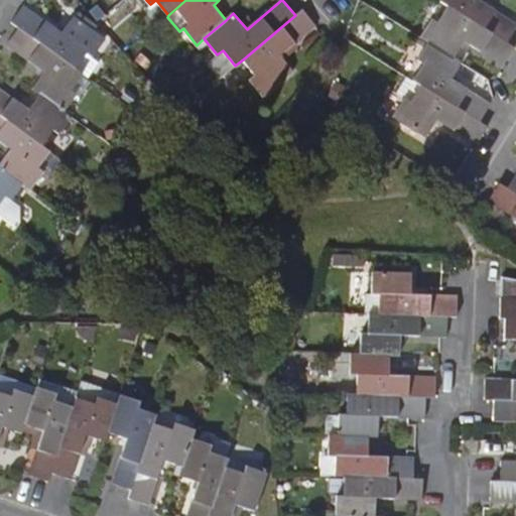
[(515,23),(479,0),(439,0),(440,0),(448,5),(506,41),(507,40),(515,26),(515,23)]
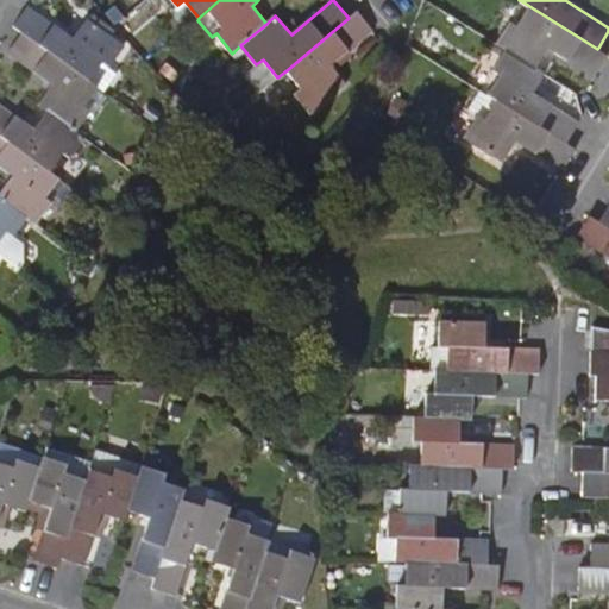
[(13,25),(22,33),(105,92),(118,74),(111,67),(124,46),(87,19),(76,32),(73,39),(27,6),(13,25)]
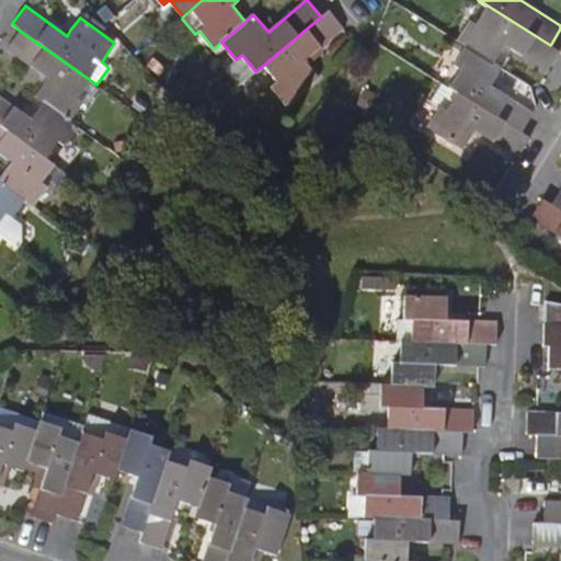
[(457,39),(465,45),(493,61),(504,43),(548,70),(560,49),(551,44),(550,45),(488,6),(477,23),(469,19),(457,39)]
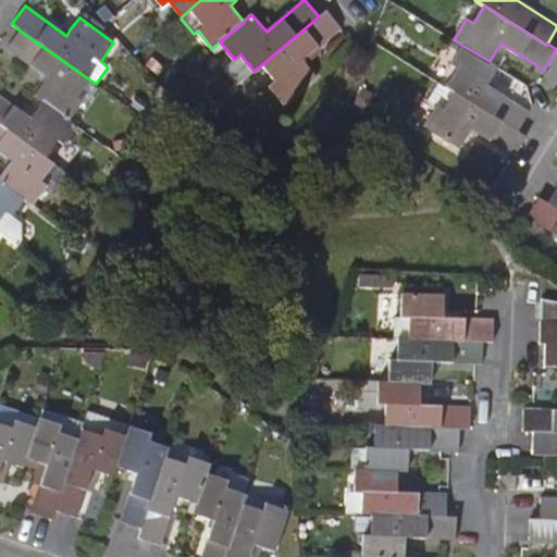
[(327,10),(319,16),(262,64),(274,79),(269,85),(283,103),(316,77),(307,65),(301,60),(341,26),(327,10)]
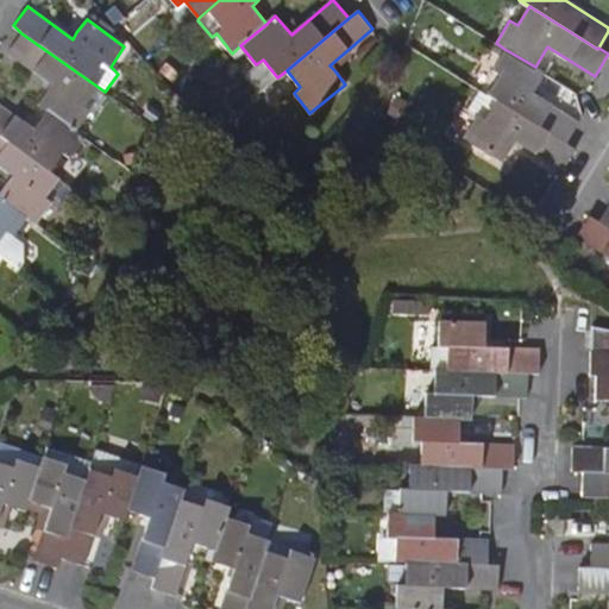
[(39,105),(48,111),(76,131),(90,112),(95,115),(110,95),(105,92),(22,33),(8,52),(54,85),(39,105)]
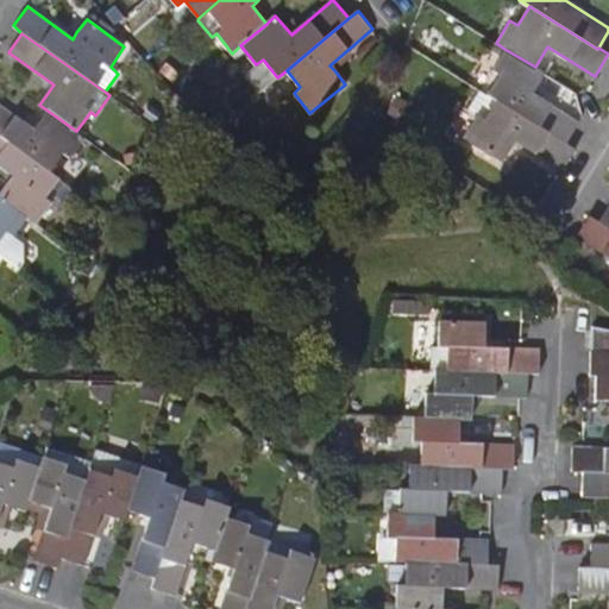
[(544,73),(535,67),(504,49),(493,69),(498,74),(487,94),(565,144),(566,143),(578,121),(532,93),(544,73)]
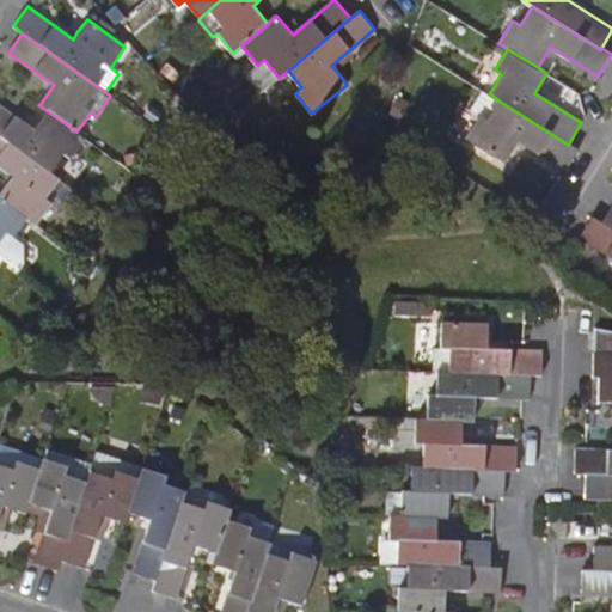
[(489,95),(482,91),(470,110),(478,116),(465,136),(503,161),(513,147),(516,140),(564,170),(577,150),(569,144),(568,145),(489,95)]
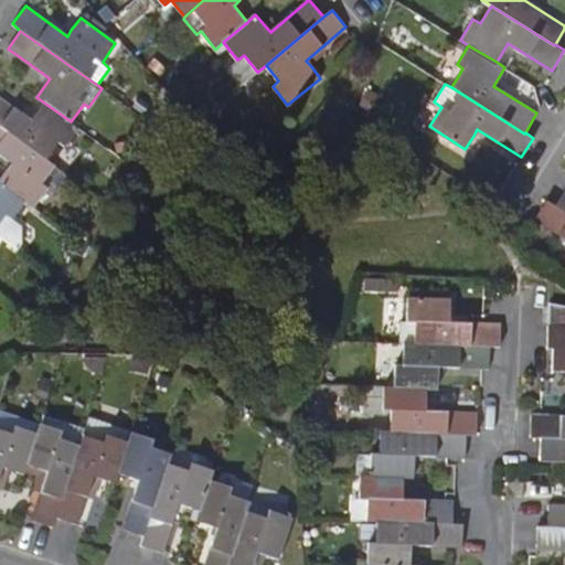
[(71,121),(44,103),(31,119),(0,97),(0,125),(46,159),(59,141),(65,146),(80,127),(71,121)]
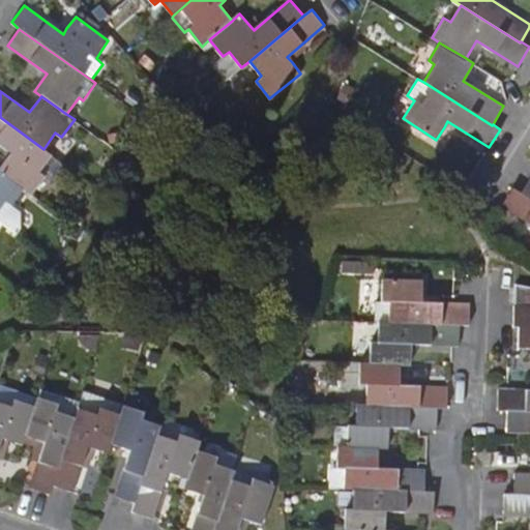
[(0,144),(11,153),(0,169),(0,170),(24,188),(32,194),(45,177),(53,181),(64,165),(43,149),(0,117),(0,144)]
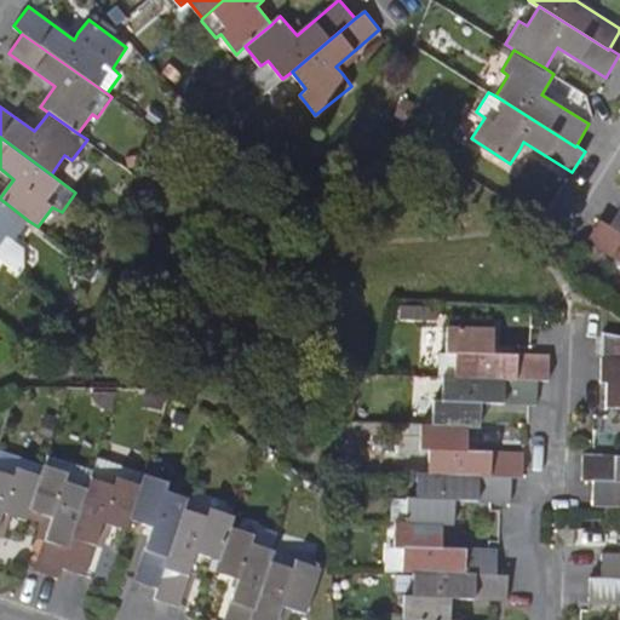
[(28,220),(0,199),(0,259),(17,273),(24,263),(24,248),(13,241),(28,220)]
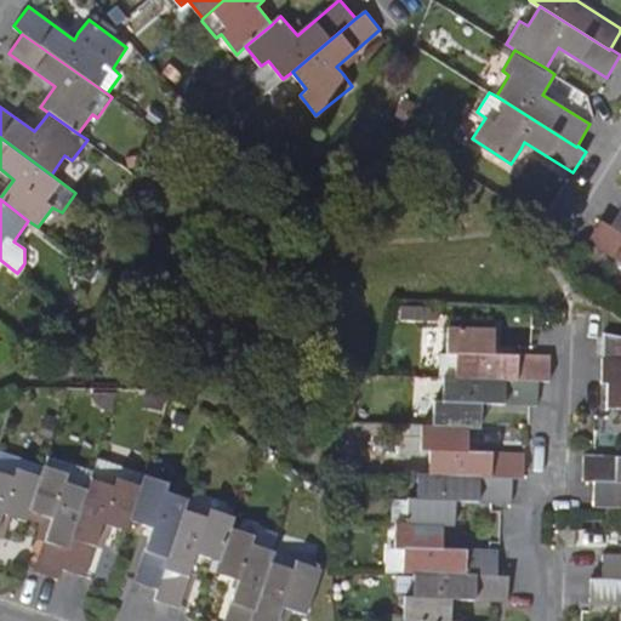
[(620,209),(610,226),(620,232),(620,209)]
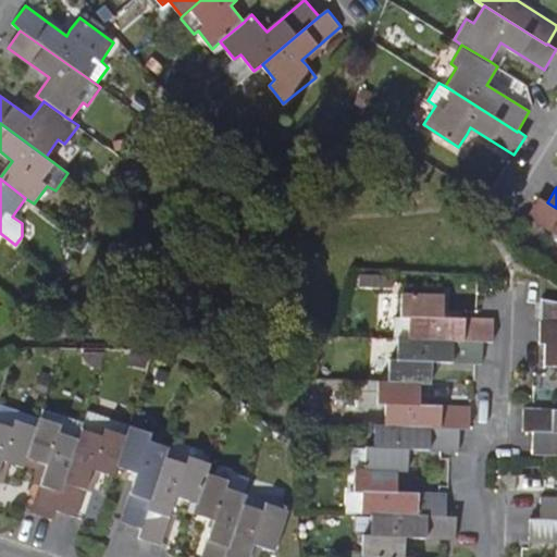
[(556,208),(547,202),(540,197),(528,215),(551,231),(556,234),(556,208)]
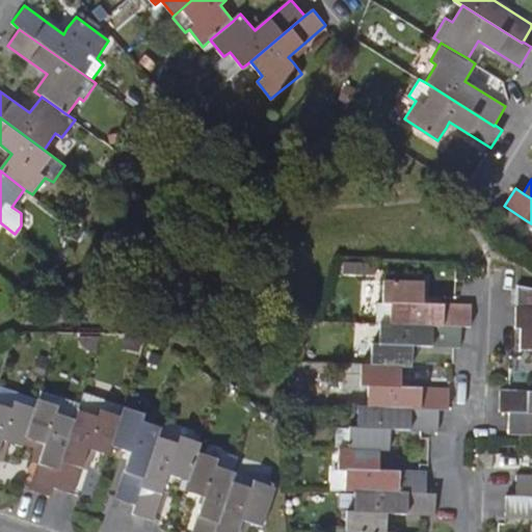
[(373,277),(374,265),(343,264),(343,275),(373,277)]
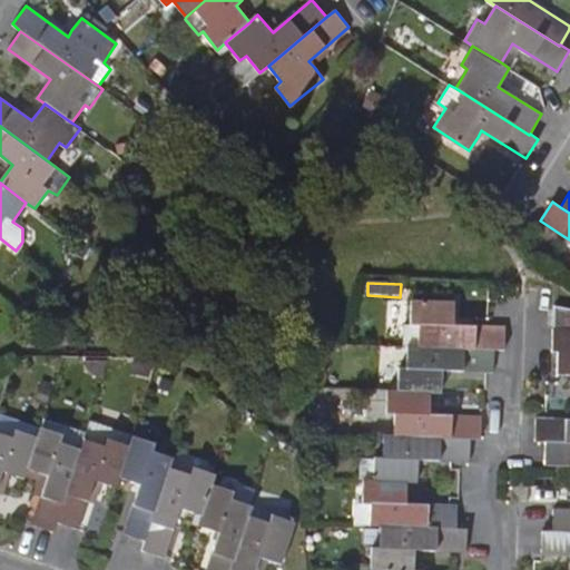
[(504,327),(477,325),(453,324),(453,317),(454,303),(410,301),(410,325),(404,325),(403,345),(406,345),(493,349),(494,350),(504,351),(504,327)]
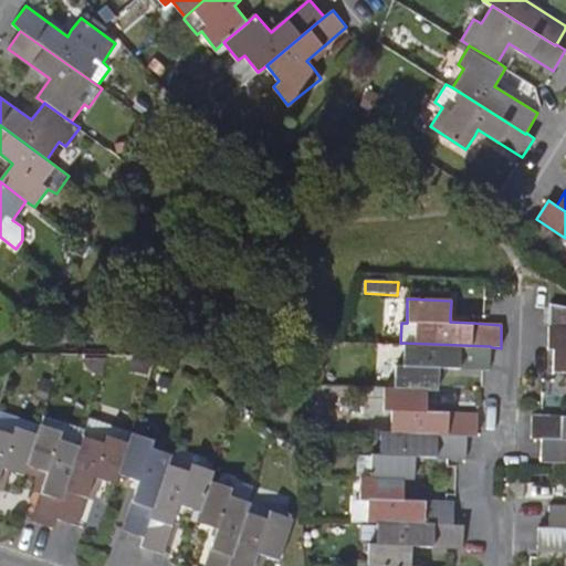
[(565,325),(548,325),(547,353),(554,353),(554,371),(565,371),(565,325)]
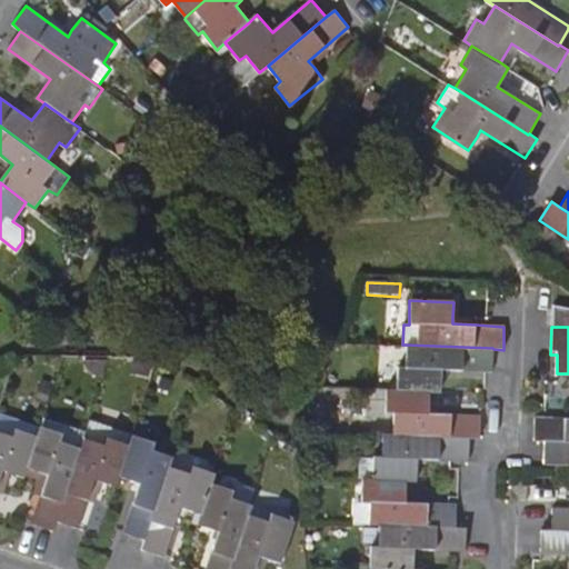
[(396,390),(429,391),(439,391),(440,370),(492,372),(493,349),(492,348),(406,345),(405,367),(397,367),(396,390)]
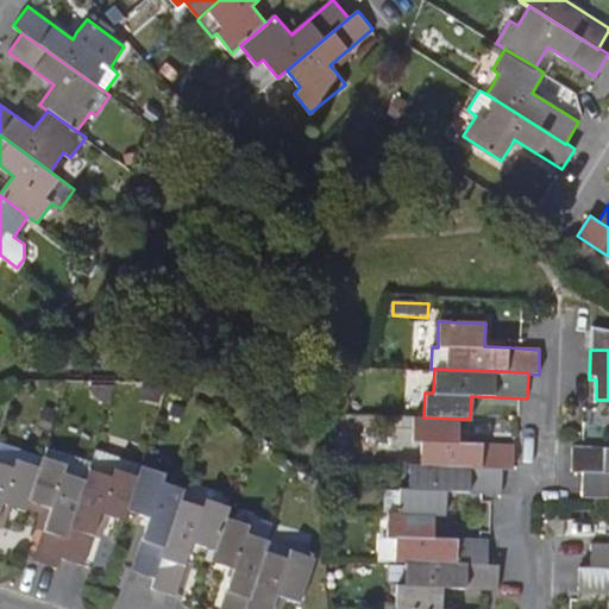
[(458,443),(459,419),(424,418),(413,418),(413,441),(420,443),(420,465),(502,469),(513,469),(514,445),(458,443)]
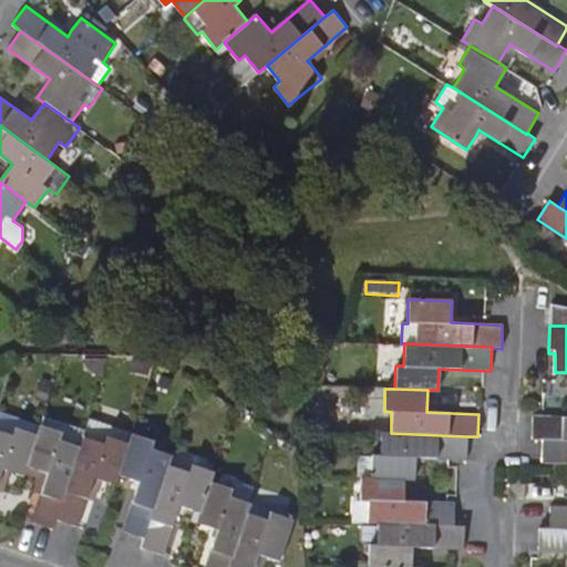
[(0,410),(0,474),(2,468),(24,475),(28,466),(40,423),(0,410)]
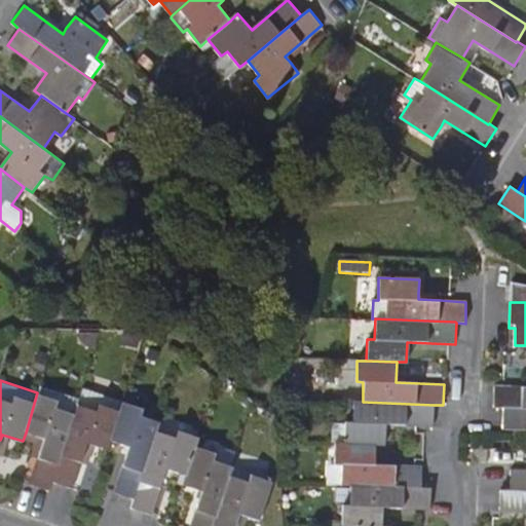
[(37,392),(26,433),(45,439),(30,484),(49,491),(52,482),(81,396),(40,383),(37,392)]
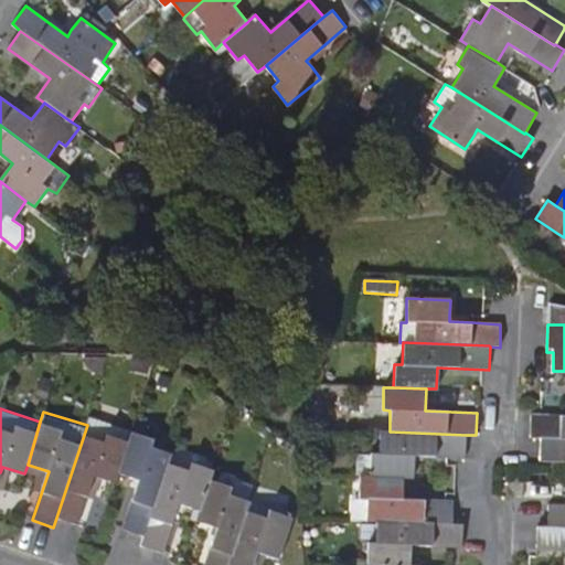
[(530,437),(540,438),(564,438),(564,415),(531,415),(530,437)]
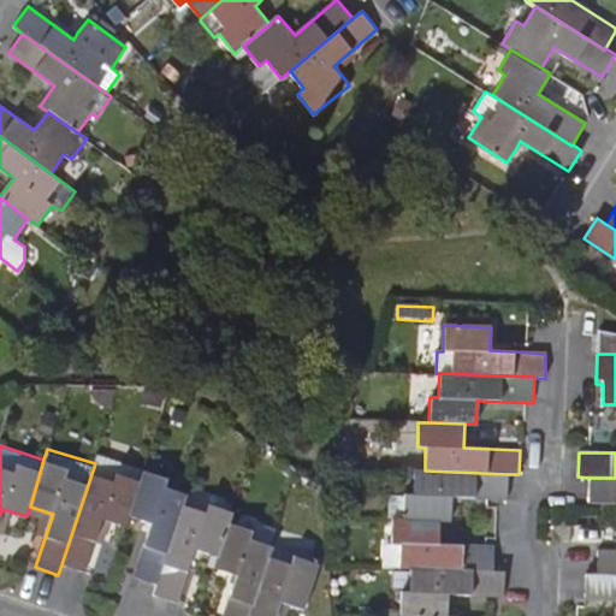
[(143,471),(143,469),(98,455),(95,463),(61,564),(84,572),(102,519),(125,526),(129,516),(143,471)]
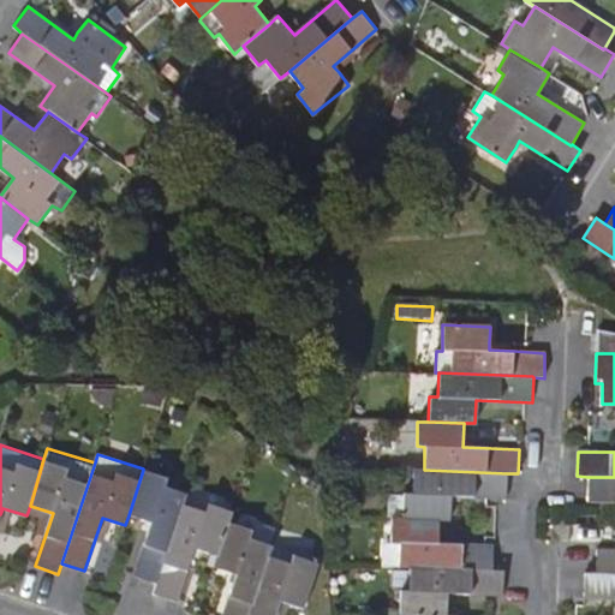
[(183,506),(186,494),(165,487),(166,478),(143,470),(129,515),(150,521),(133,575),(156,583),(183,506)]
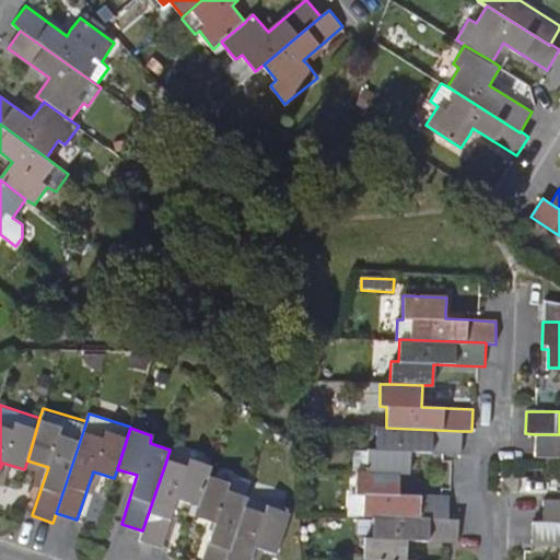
[(357,471),(399,473),(408,474),(409,452),(461,453),(462,431),(386,428),(376,428),(375,448),(368,448),(368,452),(354,451),(353,470),(357,471)]
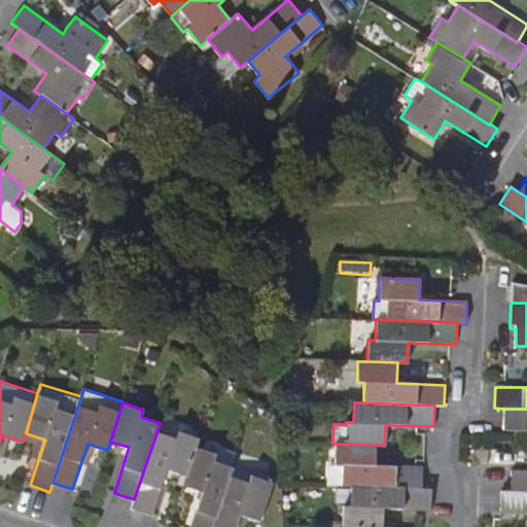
[(526,409),(503,409),(503,429),(526,429),(526,409)]
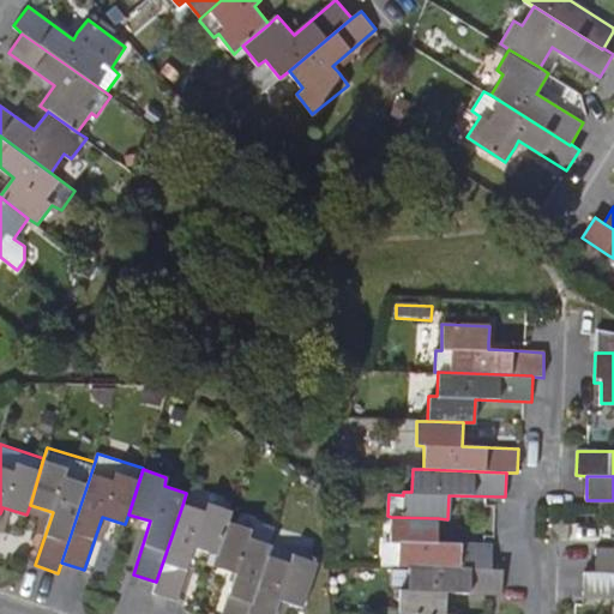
[(193,547),(216,554),(228,522),(232,510),(208,503),(204,512),(182,505),(156,582),(152,593),(176,600),(193,547)]
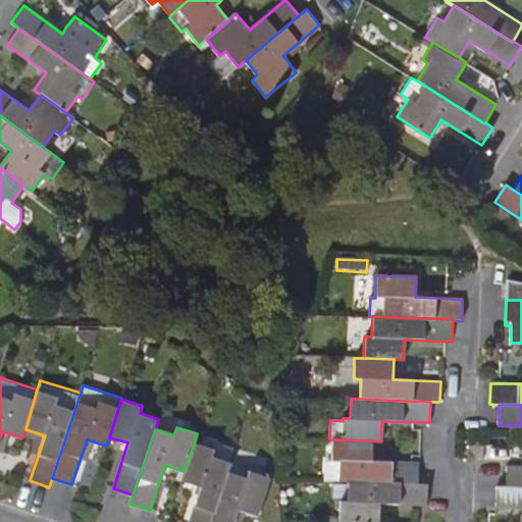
[(348,481),(418,484),(419,463),(370,461),(372,440),(332,439),(331,461),(338,462),(337,481),(348,481)]
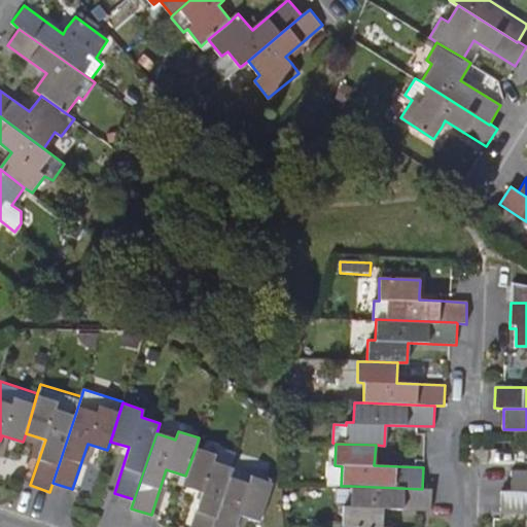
[(212,526),(231,477),(234,467),(214,462),(216,455),(196,448),(185,476),(183,486),(202,492),(190,526),(212,526)]
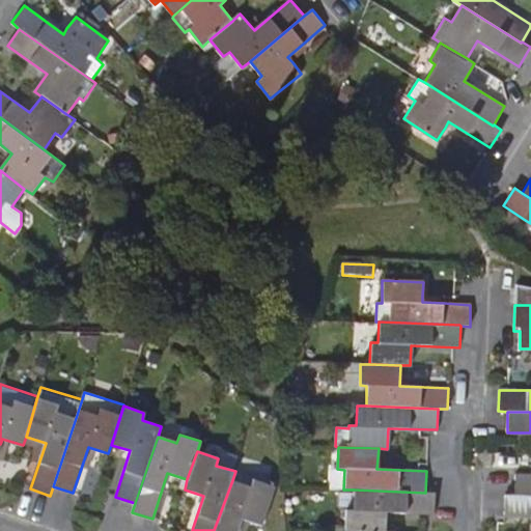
[(530,474),(515,474),(514,496),(530,496),(530,474)]
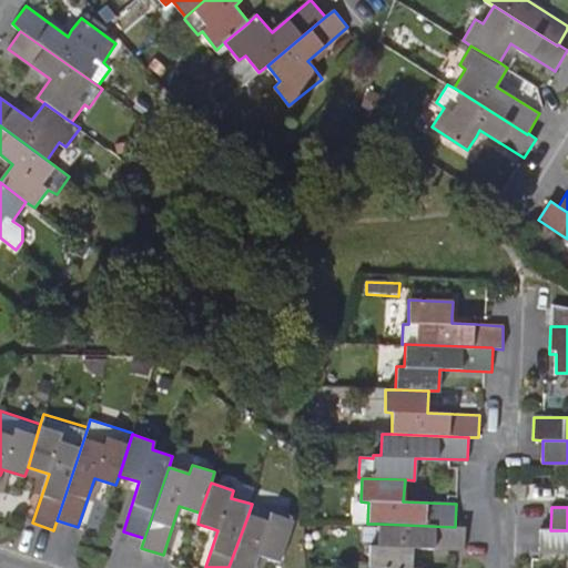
[(253,567),(259,555),(265,557),(280,561),(294,520),(271,513),(269,520),(249,514),(229,567),(253,567)]
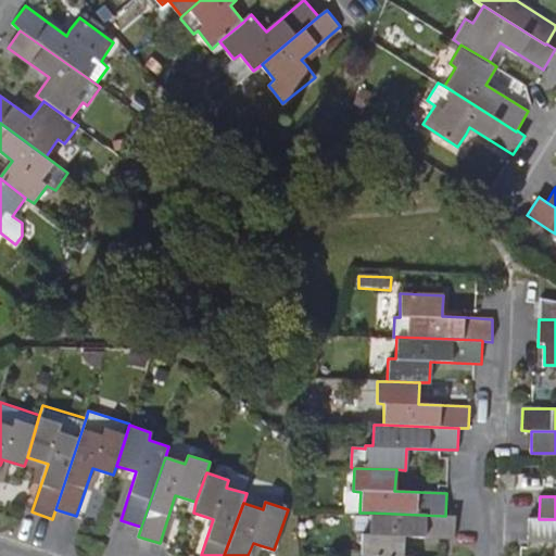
[(402,555),(404,535),(454,538),(455,516),(445,516),(370,513),(369,534),(362,533),(359,555),(402,555)]
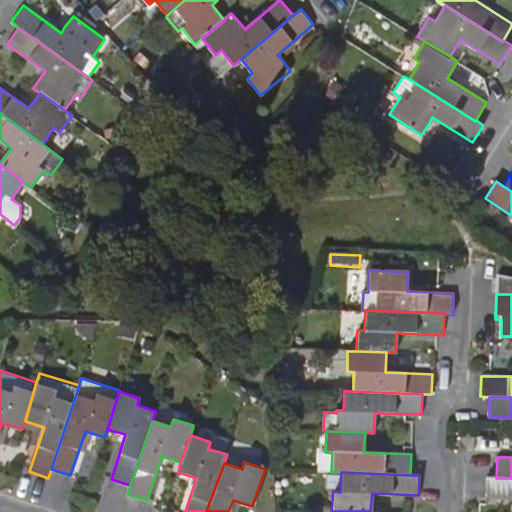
[(511,498),(511,478),(496,478),(486,477),(486,498),(511,498)]
